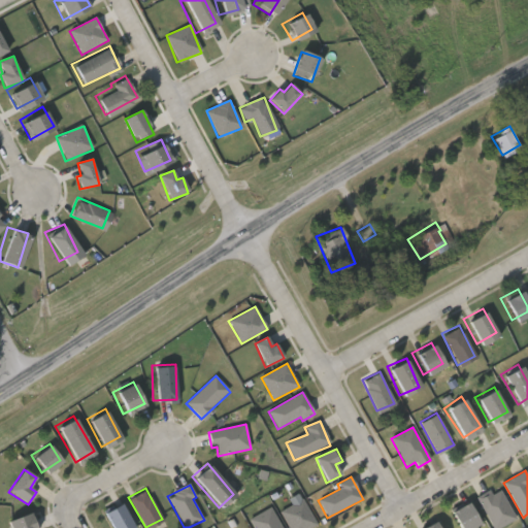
[(491,527),(497,527),(515,520),(501,490),(491,495),(489,491),(476,496),(491,527)]
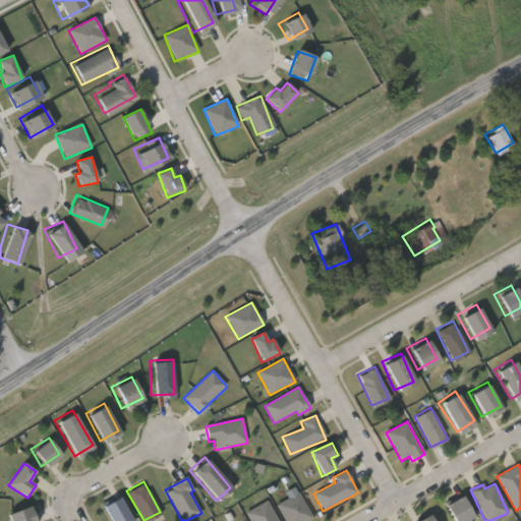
[(276,504),(284,520),(307,520),(312,519),(299,493),(276,504)]
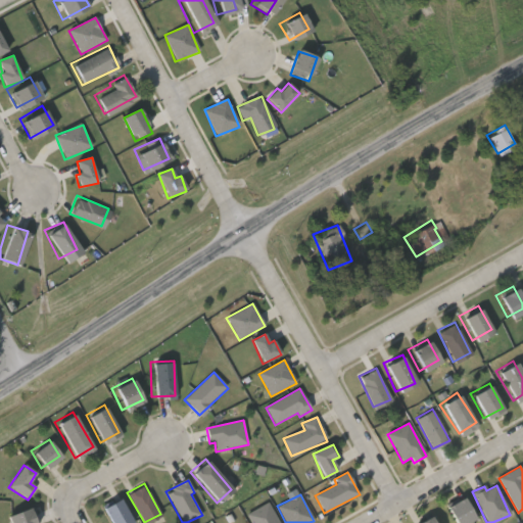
[(127,522),(108,522),(99,506),(119,495),(131,521),(127,522)]
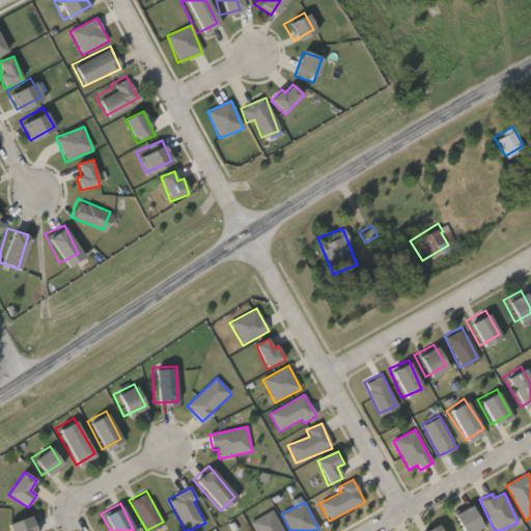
[(481,525),(470,530),(459,530),(450,513),(469,503),(481,525)]
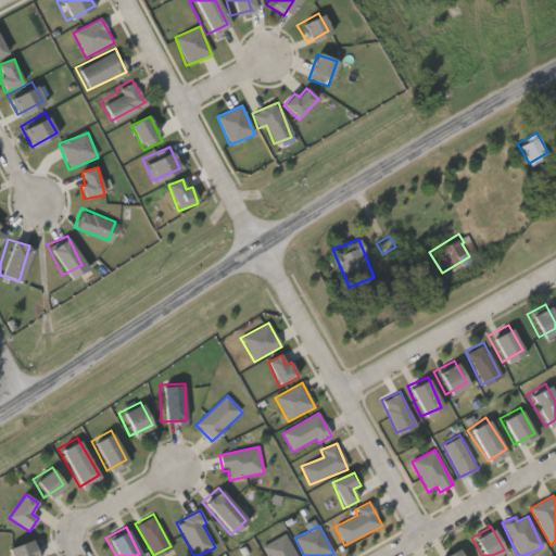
[(267,555),(297,555),(286,534),(262,546),(267,555)]
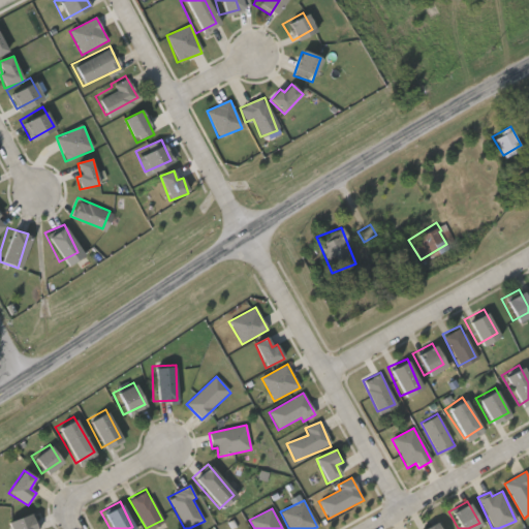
[(29,511),(33,528),(7,528),(5,518),(29,511)]
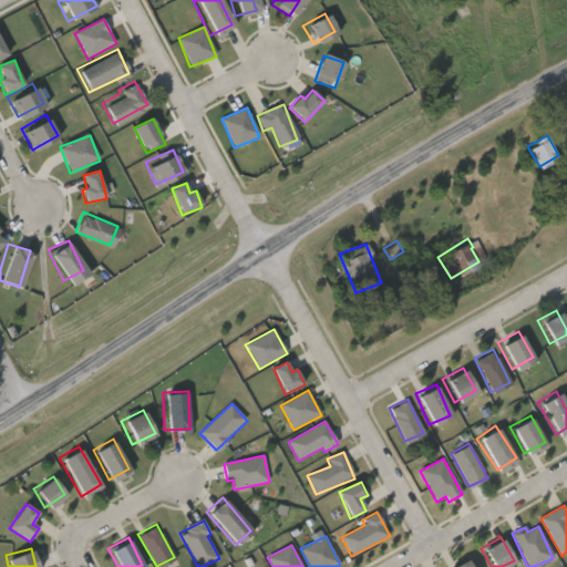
[(445,566),(468,557),(472,566),(445,566)]
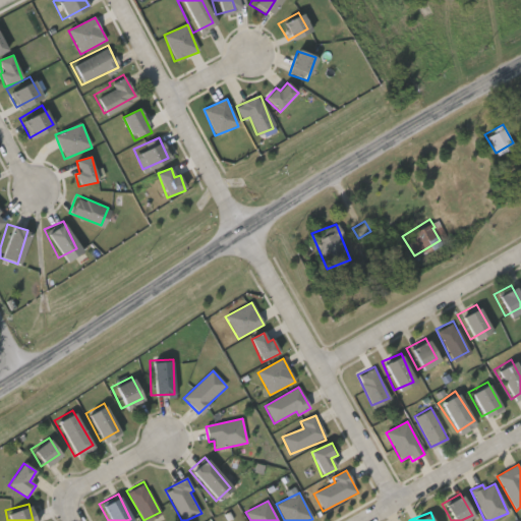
All buildings are outlined.
